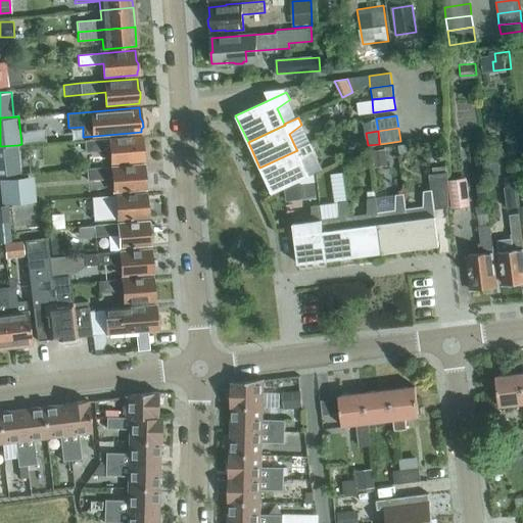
[(143,157),(145,155),(144,148),(142,146),(141,136),(84,140),(85,151),(109,149),(110,163),(143,160),(143,157)]
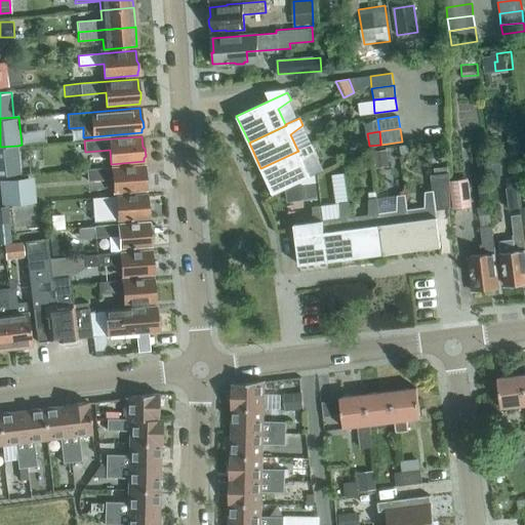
[(310,176),(303,160),(315,151),(312,144),(297,150),(298,151),(260,168),(273,194),(297,182),(310,176)]
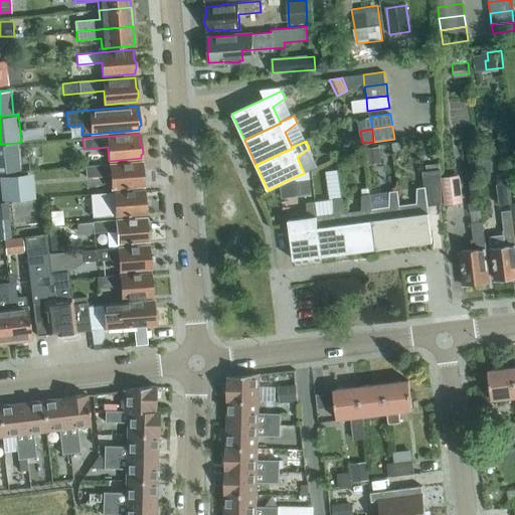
[(0,172),(20,170),(17,143),(0,144),(0,172)]
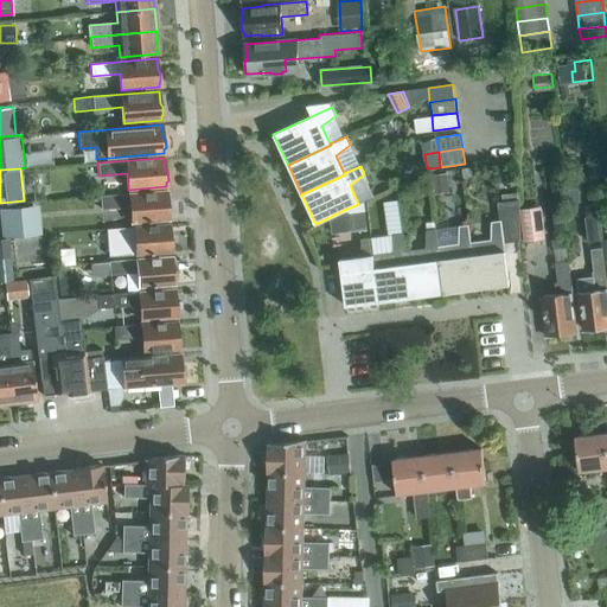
[(429,177),(432,195),(441,193),(439,176),(429,177)]
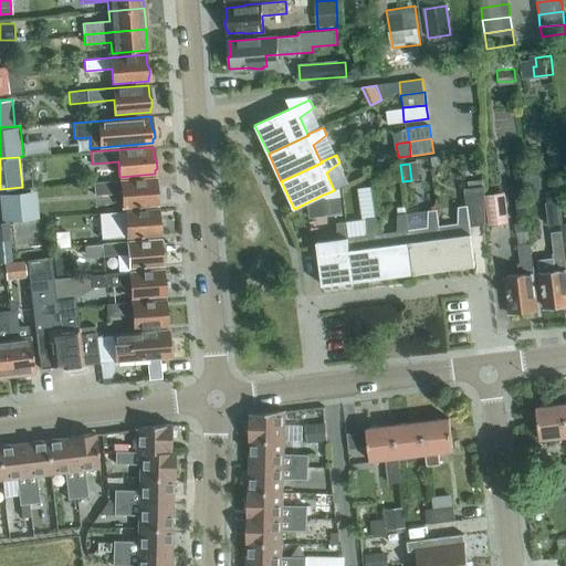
[(157,201),(159,199),(158,191),(156,189),(156,178),(94,182),(95,195),(122,192),(123,208),(158,205),(157,201)]
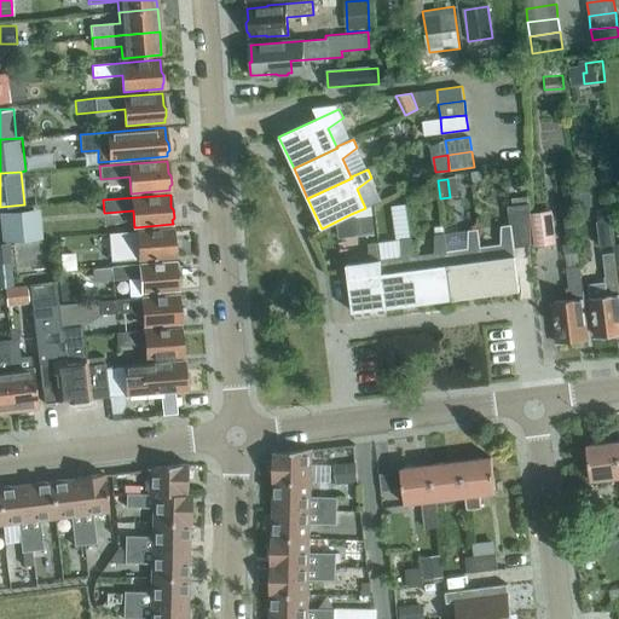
[(509,225),(501,226),(501,244),(480,247),(479,247),(485,294),(520,290),(514,248),(531,246),(526,204),(507,207),(509,225)]
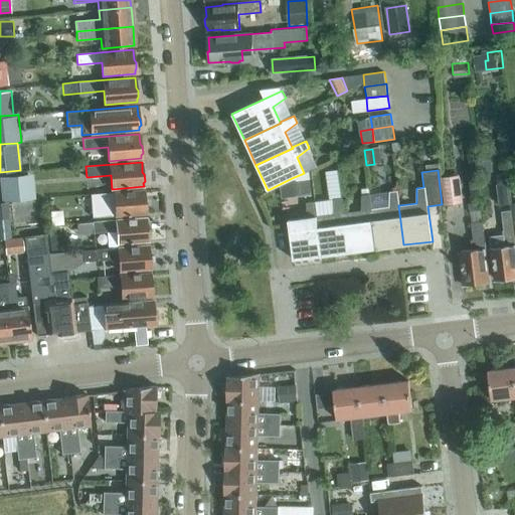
[(304,173),(292,178),(295,196),(312,194),(309,171),(304,173)]
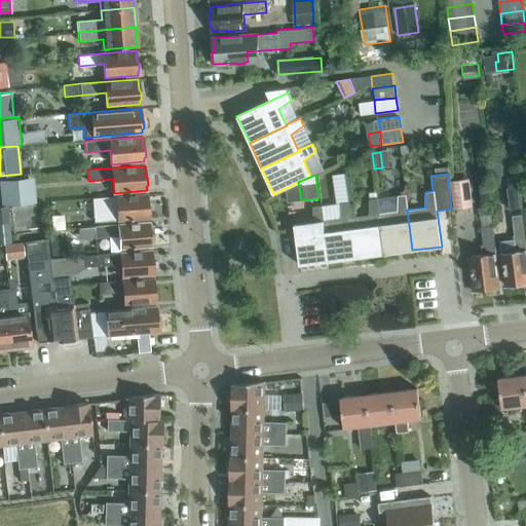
[(334,179),(336,191),(348,190),(346,177),(334,179)]
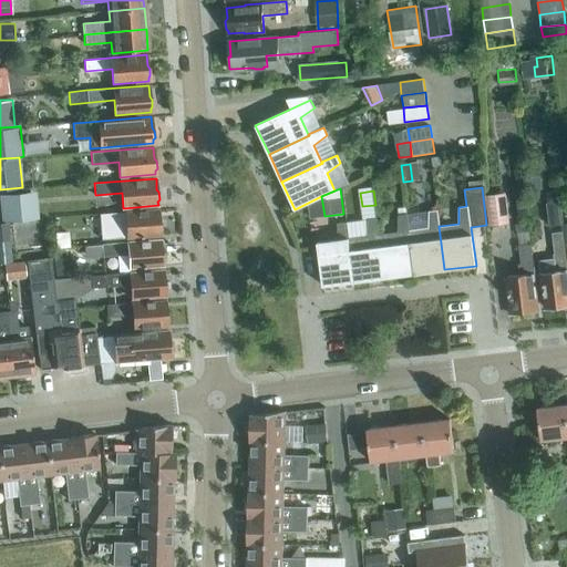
[(39,218),(35,192),(0,194),(0,203),(2,222),(39,218)]
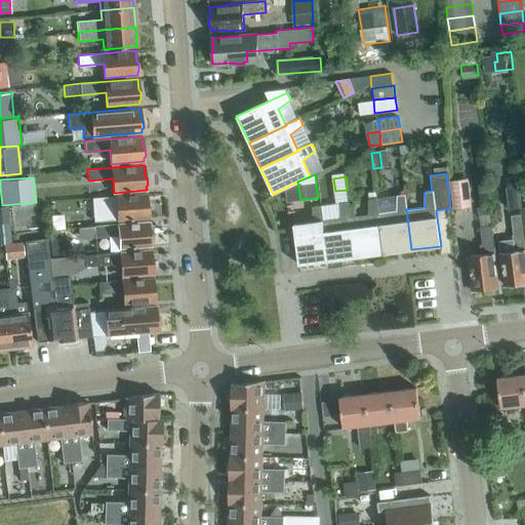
[(520,186),(506,187),(509,208),(523,206),(520,186)]
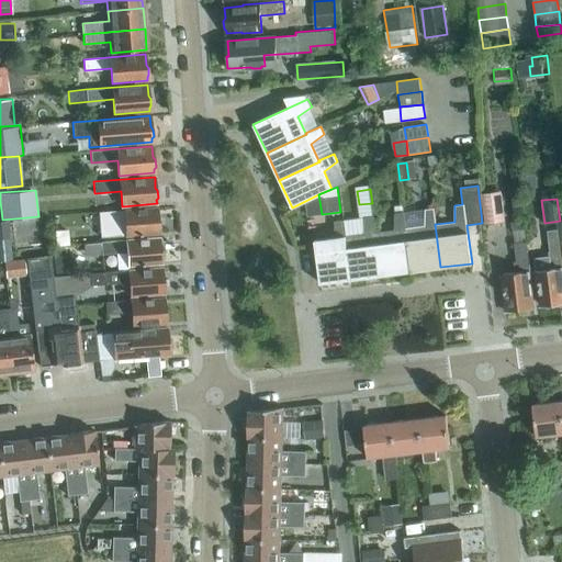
[(485,225),(504,222),(502,206),(483,210),(485,225)]
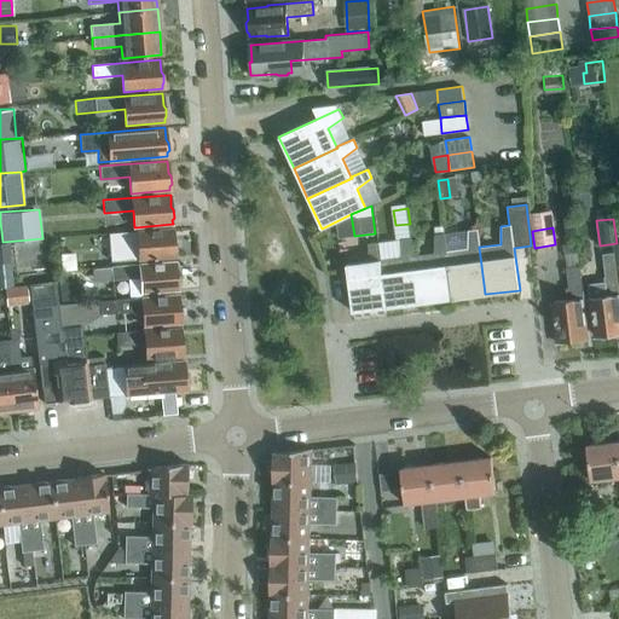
[(173,229),(109,233),(109,236),(111,262),(175,256),(175,254),(177,250),(177,243),(174,241),(173,229)]
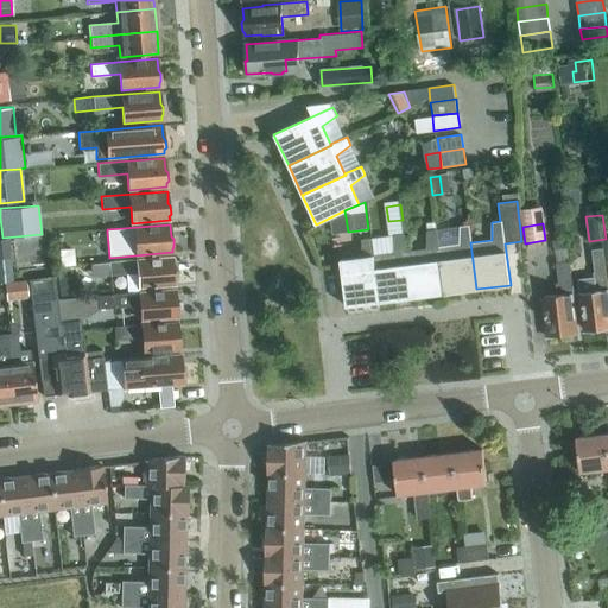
[(470,242),(472,242),(469,225),(460,226),(458,245),(439,247),(438,247),(444,293),(476,289),(470,242)]
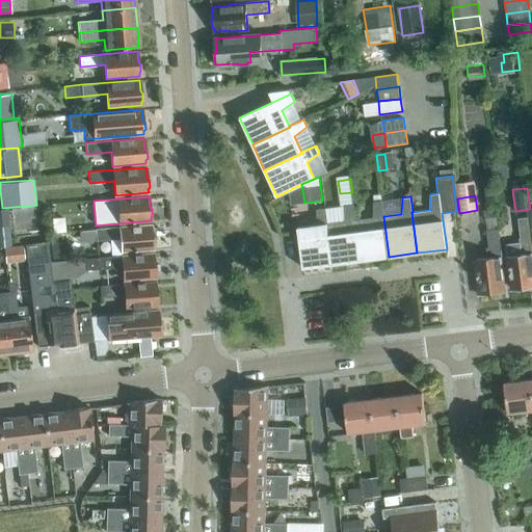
[(383,216),(384,216),(382,201),(373,202),(373,217),(355,219),(354,219),(360,261),(389,257),(383,216)]
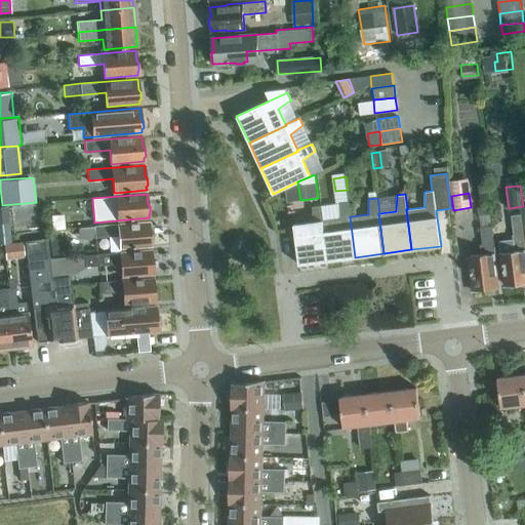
[(350,216),(351,216),(349,202),(340,203),(340,218),(323,220),(322,220),(327,260),(355,257),(350,216)]
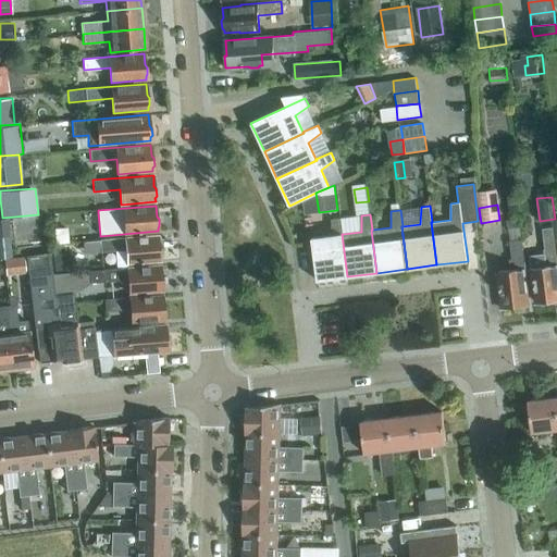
[(342,234),(343,234),(341,218),(332,219),(331,235),(311,238),(317,281),(347,276),(342,234)]
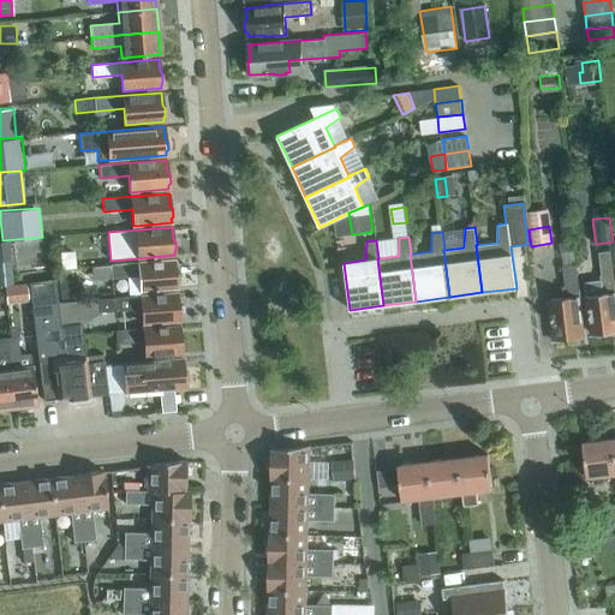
[(0,261),(10,261),(9,242),(0,242),(0,261)]
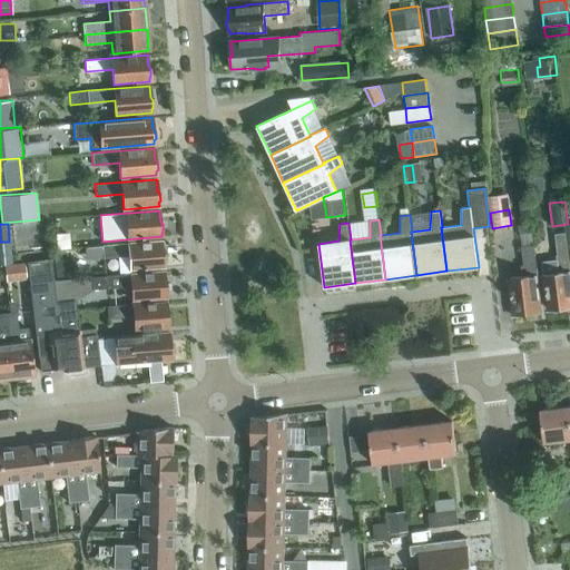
[(57,249),(69,248),(68,233),(56,234),(57,249)]
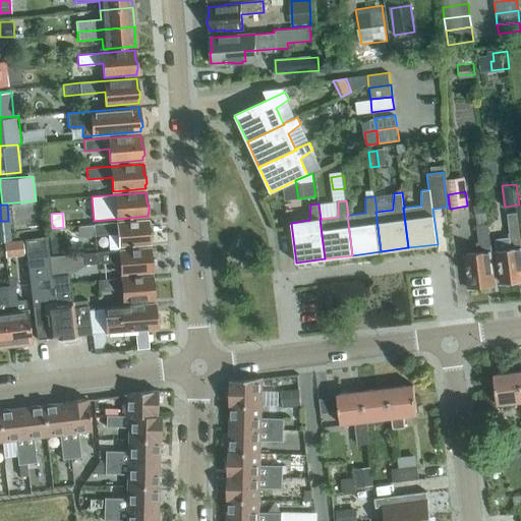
[(520,281),(520,245),(517,213),(507,214),(510,233),(508,233),(509,238),(495,240),(497,251),(502,284),(504,283),(507,285),(513,284),(515,282),(520,281)]
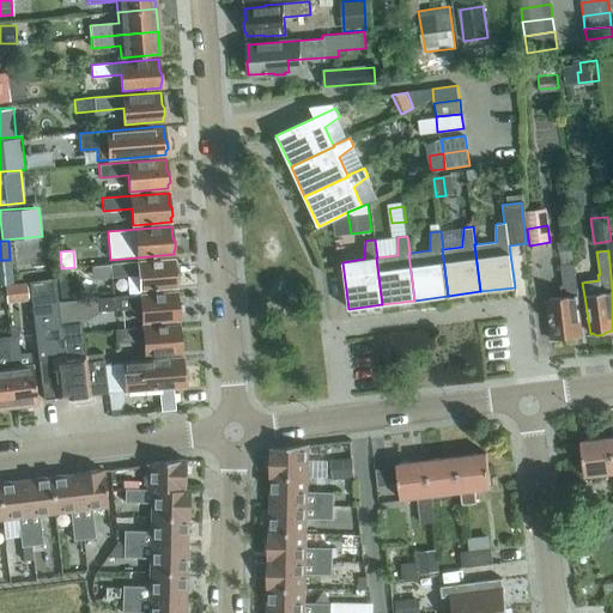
[(176,284),(177,281),(177,273),(175,271),(174,259),(110,263),(111,277),(138,274),(139,290),(176,287),(176,284)]
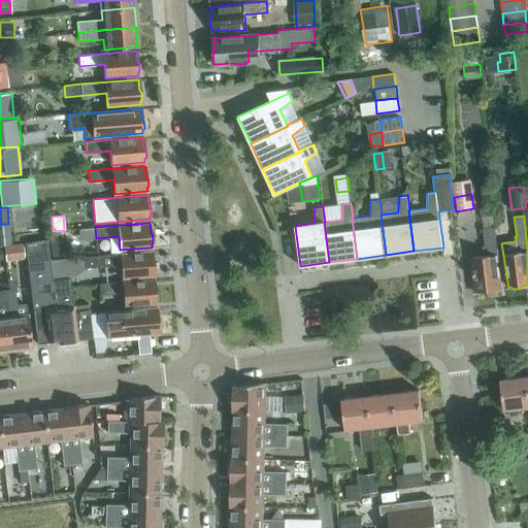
[(497,255),(494,229),(494,227),(483,228),(487,256),(471,258),(475,292),(476,292),(476,293),(489,292),(489,290),(500,289),(496,255),(497,255)]
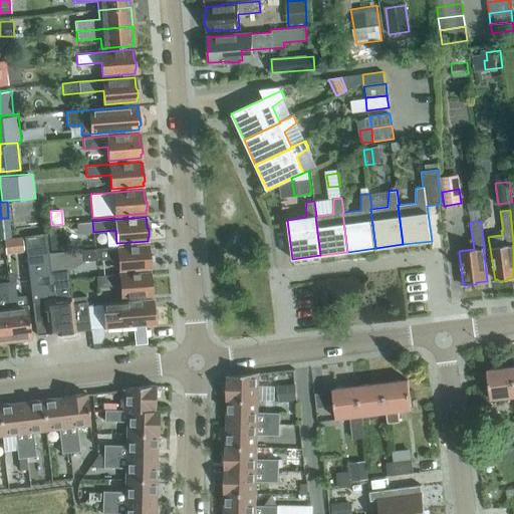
[(90,329),(89,329),(86,305),(86,301),(71,303),(67,270),(50,272),(46,233),(24,236),(34,321),(47,320),(48,333),(57,332),(57,333),(59,333),(59,336),(73,334),(72,331),(90,329)]
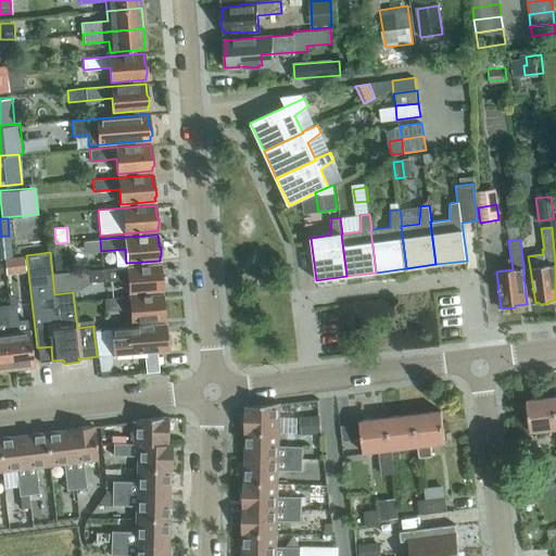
[(26,273),(24,255),(4,258),(7,275),(26,273)]
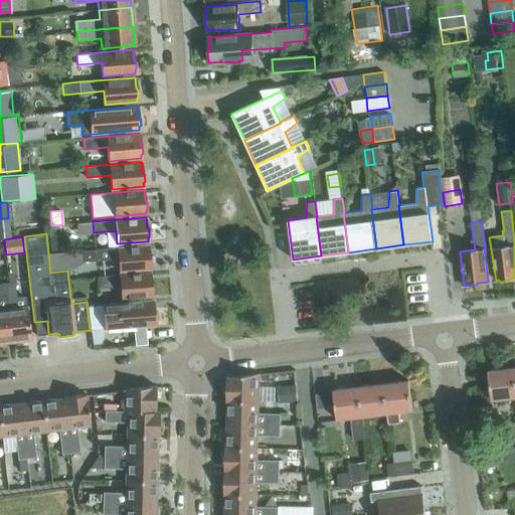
[(51,250),(68,249),(67,240),(51,241),(51,250)]
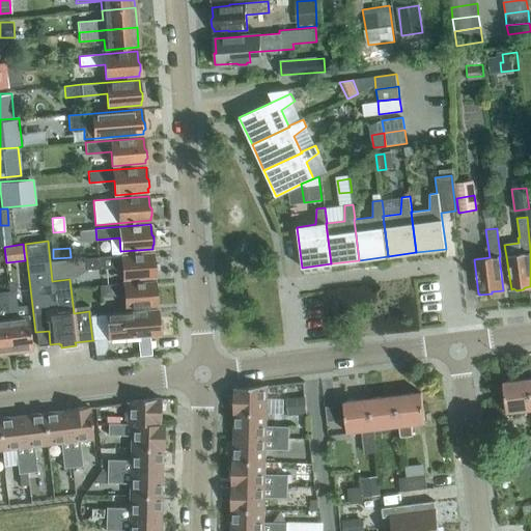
[(155,274),(157,272),(156,266),(154,262),(152,253),(85,258),(85,269),(122,267),(123,279),(155,277),(155,274)]
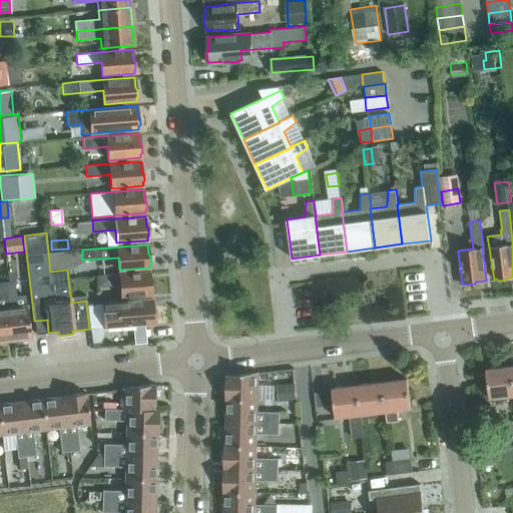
[(82,249),(49,251),(51,270),(83,268),(82,260),(82,249)]
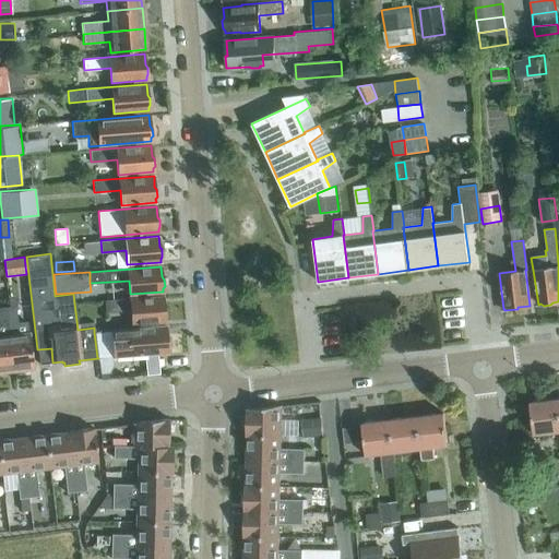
[(165,319),(167,317),(166,309),(164,307),(163,296),(105,300),(106,312),(131,310),(132,324),(165,322),(165,319)]
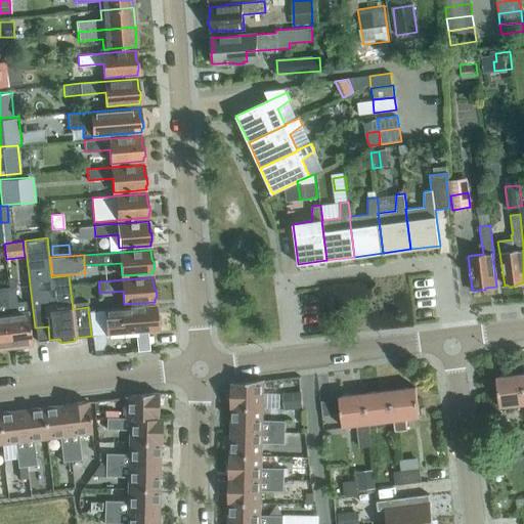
[(32,344),(28,311),(26,301),(16,302),(14,287),(5,289),(12,347),(18,346),(19,348),(30,346),(30,344),(32,344)]
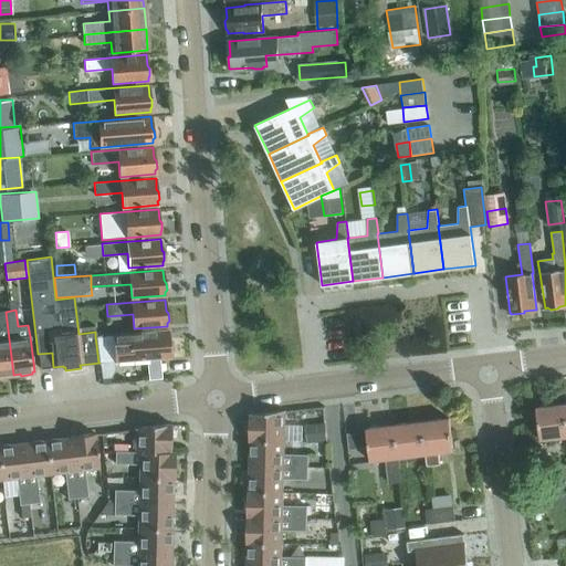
[(13,375),(6,312),(0,312),(0,378),(6,378),(7,375),(13,375)]
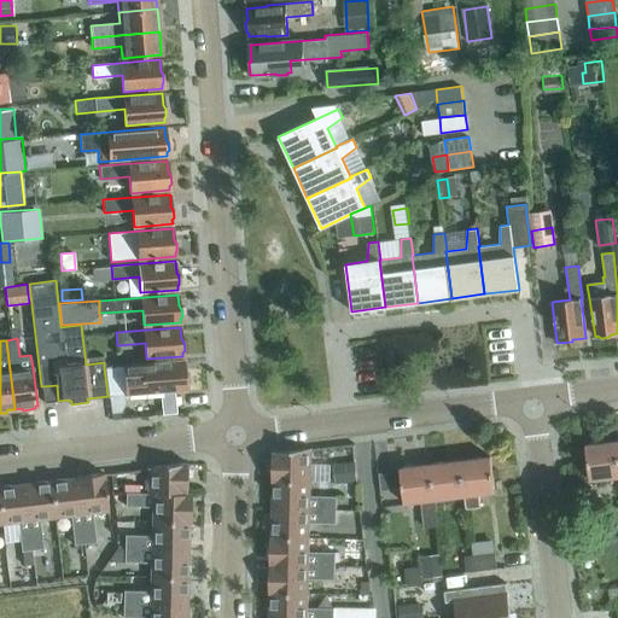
[(182,361),(104,367),(108,396),(128,394),(146,392),(185,390),(185,386),(187,384),(186,377),(184,373),(182,361)]
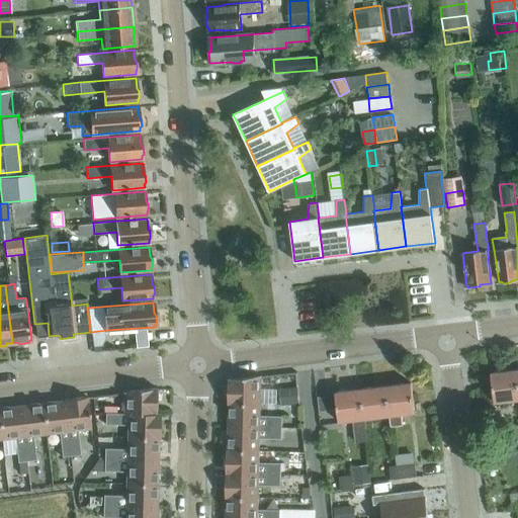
[(148,345),(147,329),(136,330),(138,345),(148,345)]
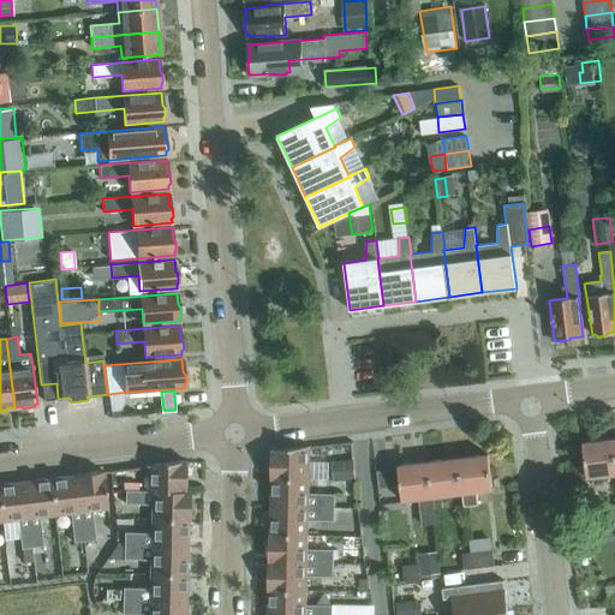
[(614,473),(614,460),(613,439),(583,442),(586,477),(614,473)]
